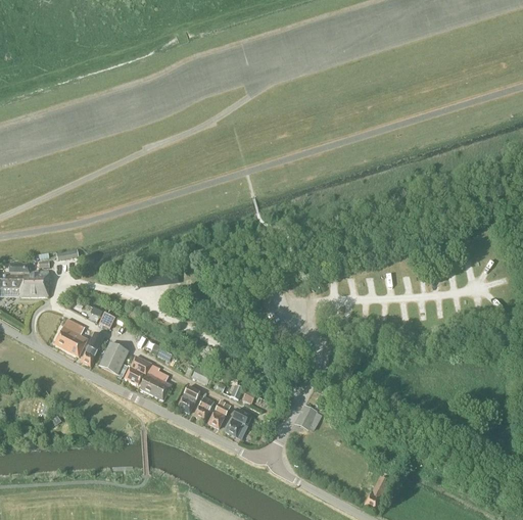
[(79,256),(77,248),(56,252),(57,260),(79,256)]
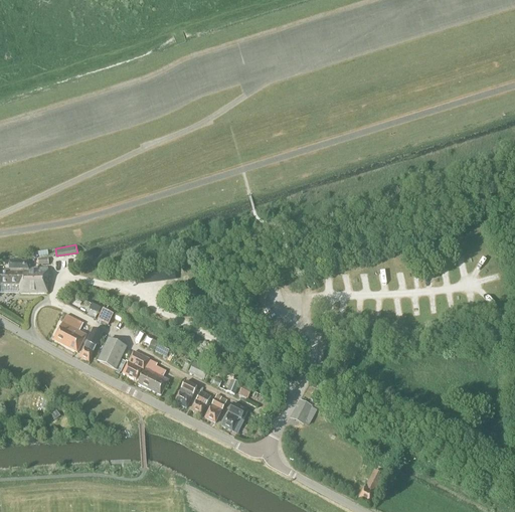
[(47,291),(47,266),(28,267),(28,259),(9,258),(9,269),(0,268),(0,283),(18,284),(18,291),(47,291)]
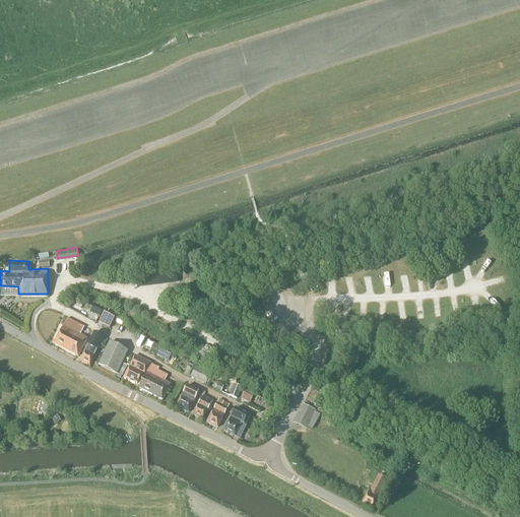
[(103,309),(83,300),(78,311),(96,321),(103,309)]
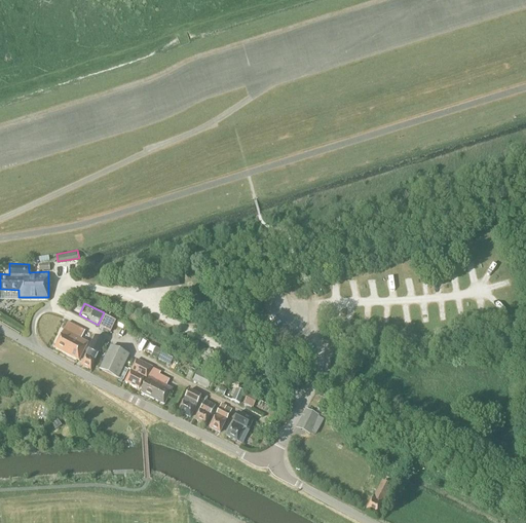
[(100,325),(111,331),(116,320),(105,313),(100,325)]
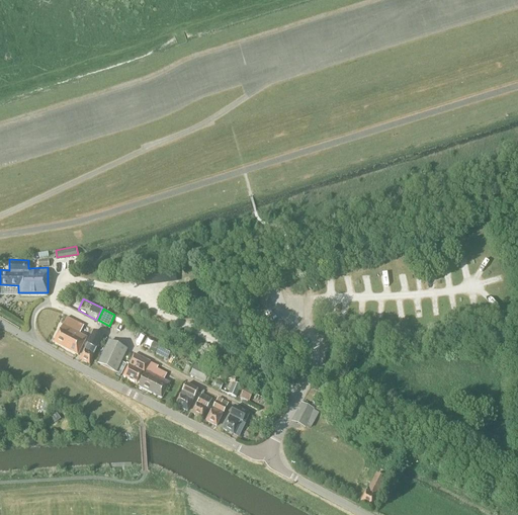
[(78,352),(86,335),(79,331),(84,324),(67,315),(54,339),(78,352)]
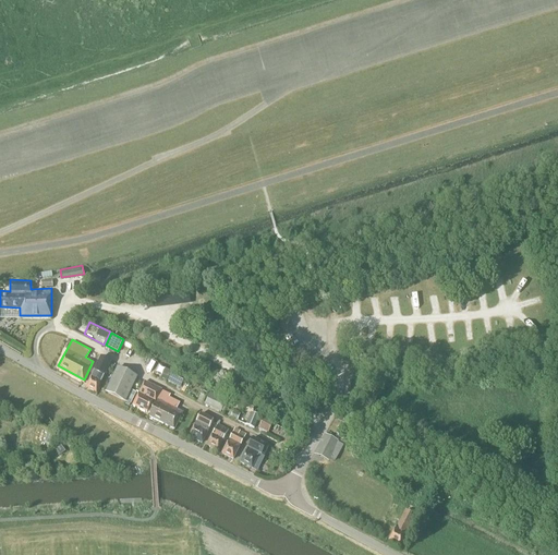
[(96,389),(110,360),(100,354),(86,385),(96,389)]
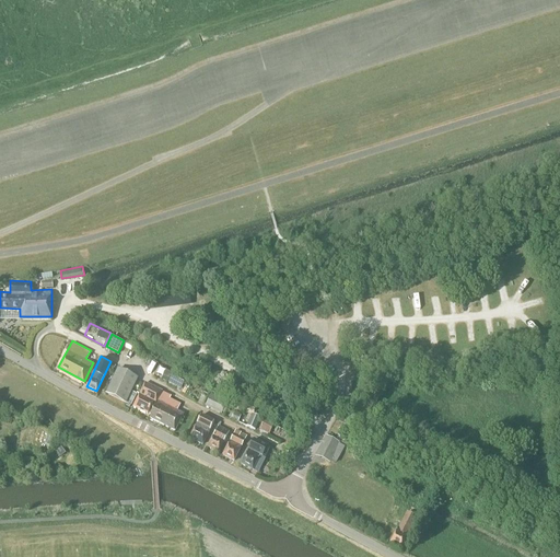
[(131,389),(138,375),(117,366),(105,391),(126,401),(130,403),(136,391),(131,389)]
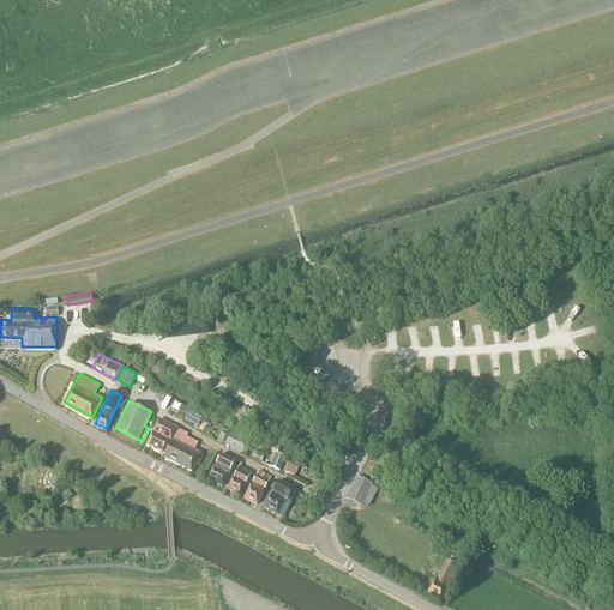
[(188,409),(184,417),(191,421),(194,412),(188,409)]
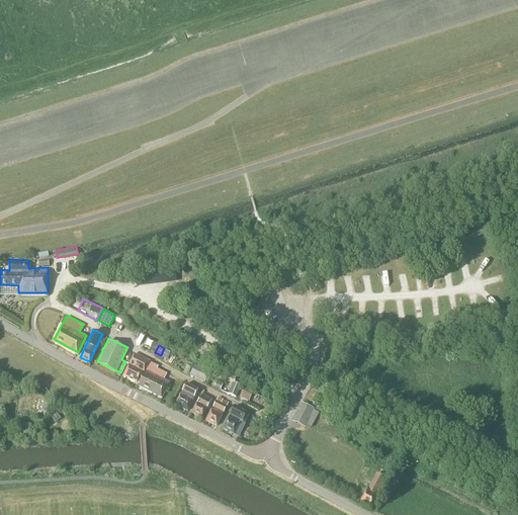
[(144,371),(150,359),(134,351),(122,373),(137,380),(142,370),(144,371)]
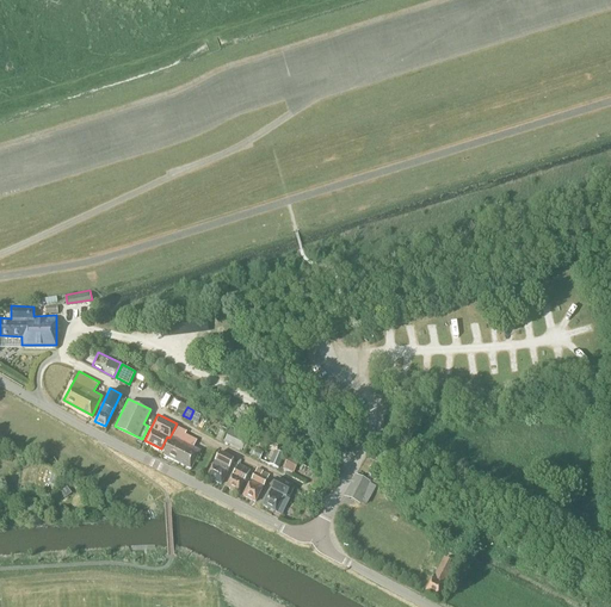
[(191,466),(199,448),(192,445),(196,438),(183,432),(185,428),(177,425),(162,452),(191,466)]
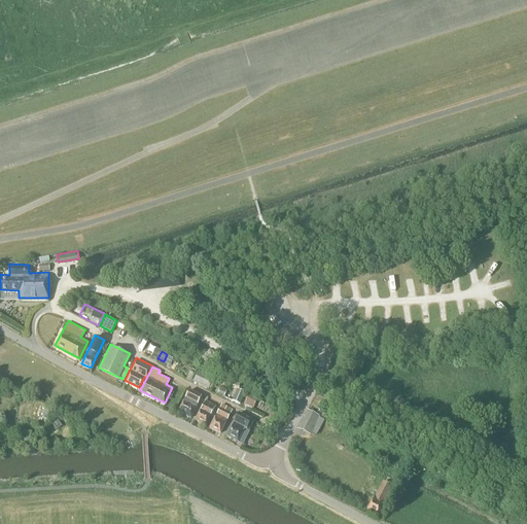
[(209,385),(213,376),(199,369),(194,379),(208,386),(209,385)]
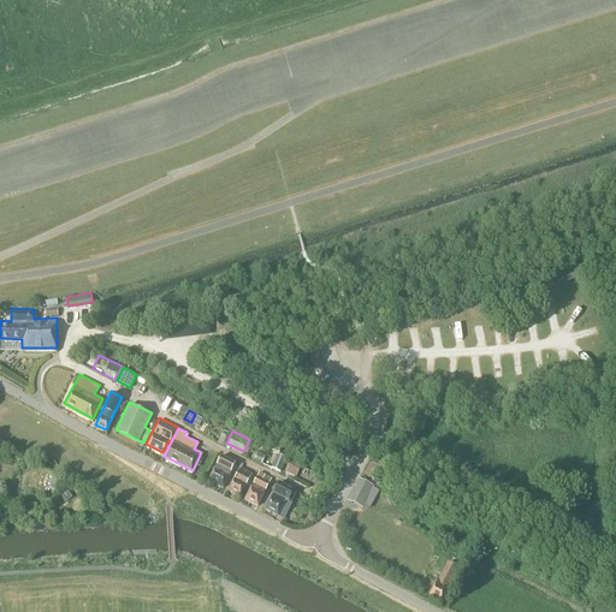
[(255,457),(262,461),(265,455),(258,451),(255,457)]
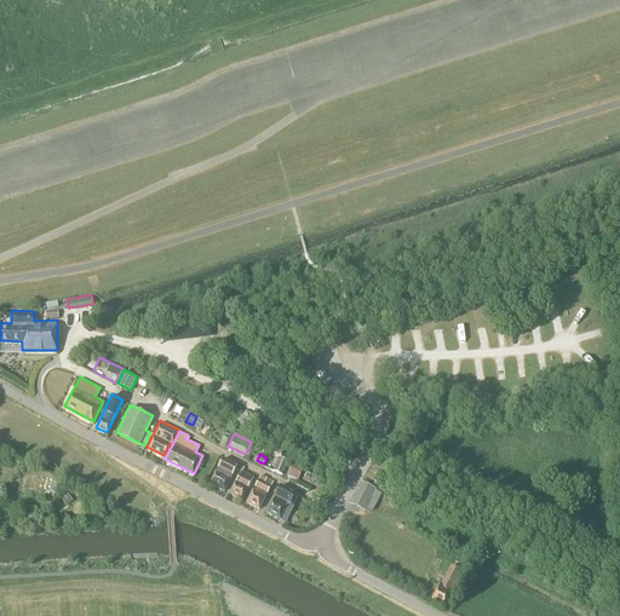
[(224,489),(237,464),(223,456),(210,482),(224,489)]
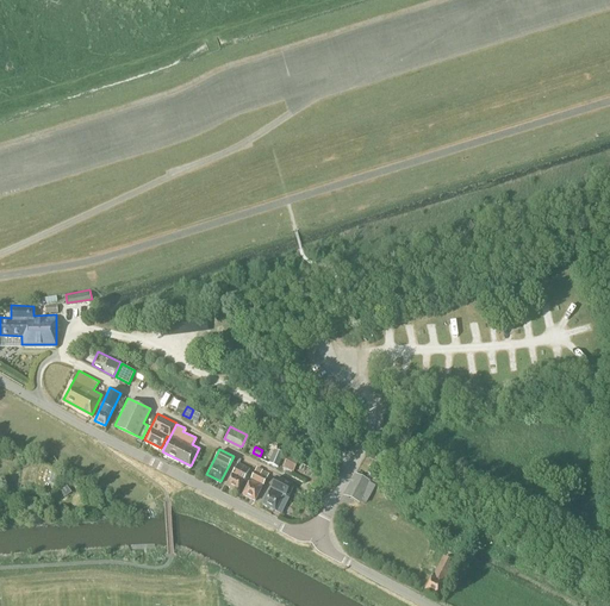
[(282,454),(273,450),(268,461),(278,464),(282,454)]
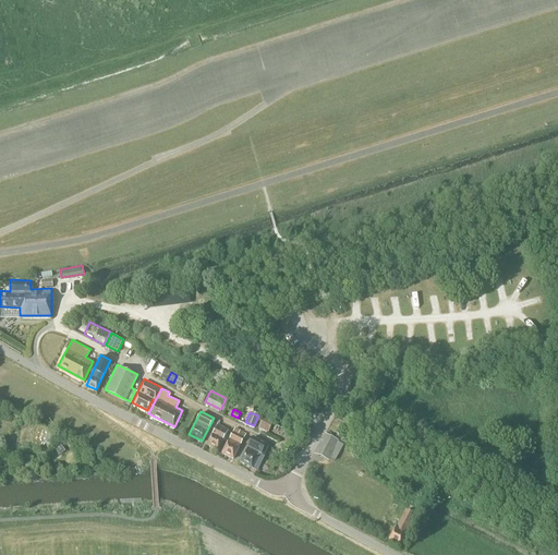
[(264,415),(258,425),(268,431),(274,420),(264,415)]
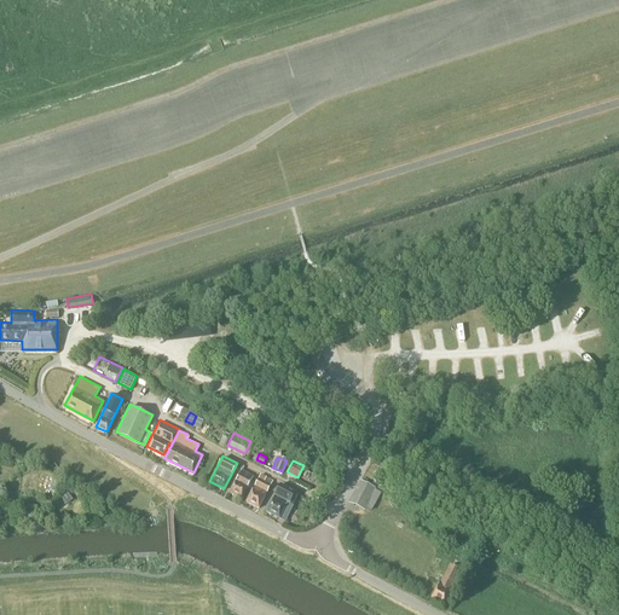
[(241,497),(253,474),(242,468),(236,480),(235,479),(229,491),(241,497)]
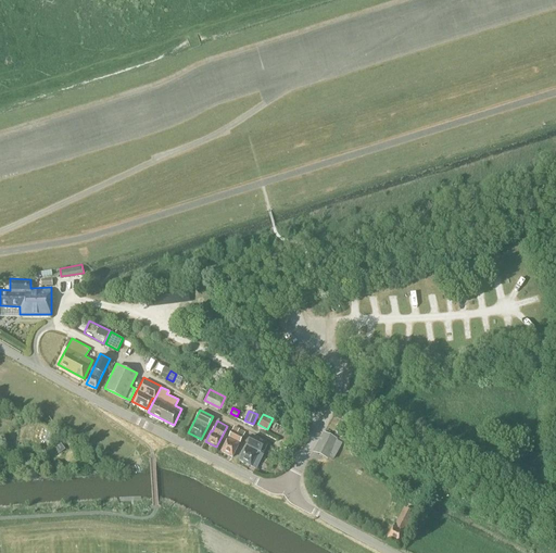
[(232,455),(244,430),(234,425),(220,449),(232,455)]
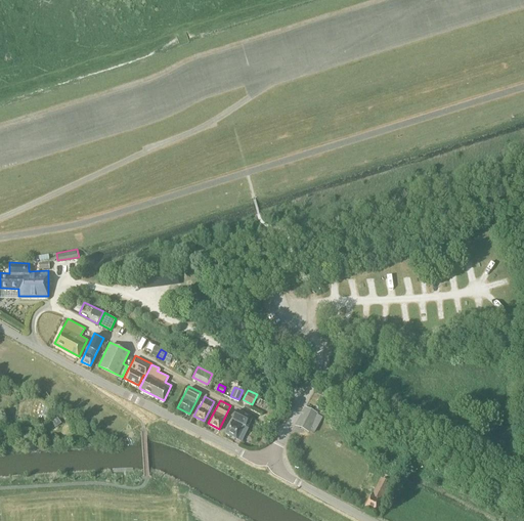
[(317,411),(305,404),(295,424),(309,431),(310,429),(314,431),(322,415),(317,413),(317,411)]
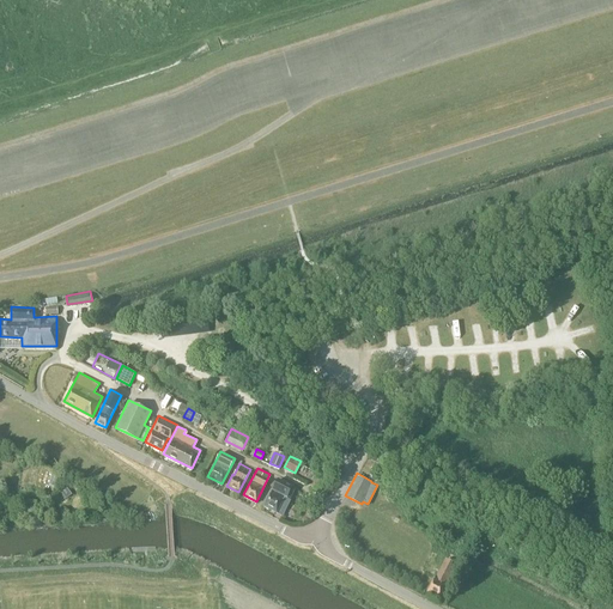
[(287,497),(292,486),(277,479),(272,489),(272,488),(263,505),(277,511),(281,513),(290,498),(287,497)]
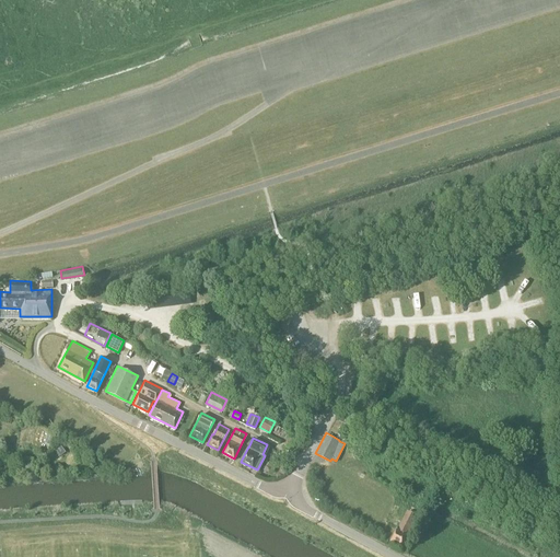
[(61,444),(56,449),(59,453),(65,450),(61,444)]
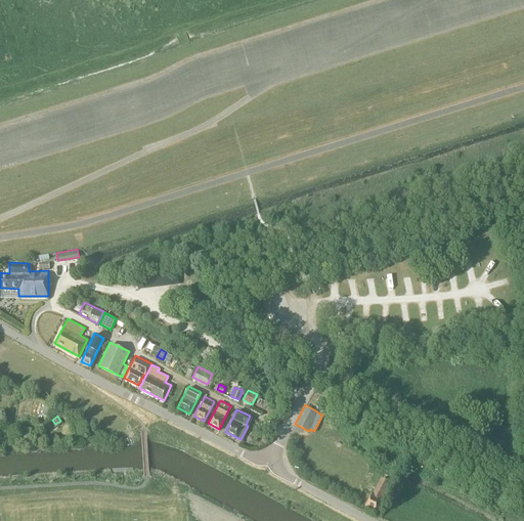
[(14,430),(15,437),(30,436),(30,429),(14,430)]
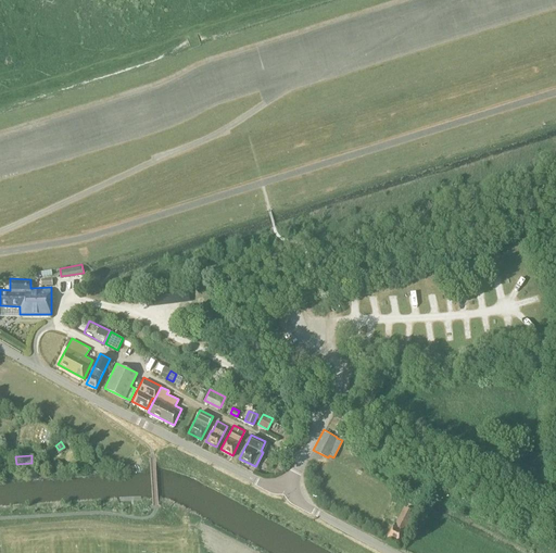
[(405,527),(414,512),(417,504),(402,497),(400,501),(396,499),(394,503),(399,505),(392,516),(396,518),(395,522),(387,536),(397,542),(406,527),(405,527)]
